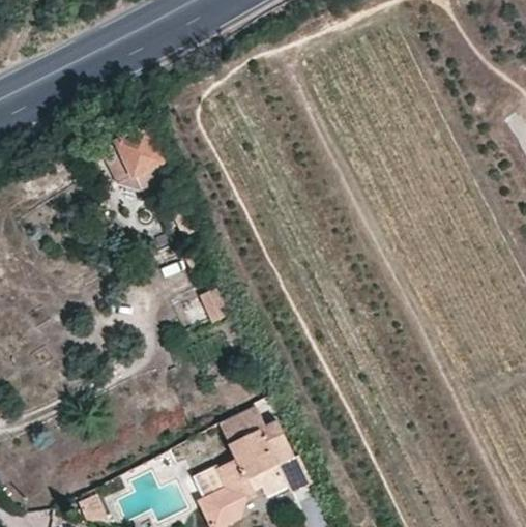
[(151,134),(106,154),(122,187),(146,196),(164,186),(168,195),(178,191),(151,134)]
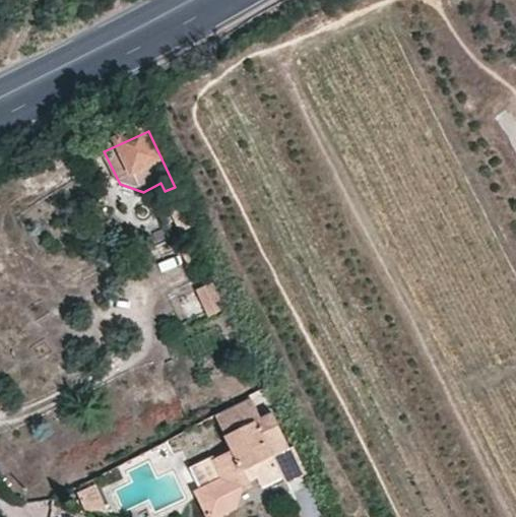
[(202,248),(179,201),(167,208),(190,256),(194,254),(202,249),(202,248)]
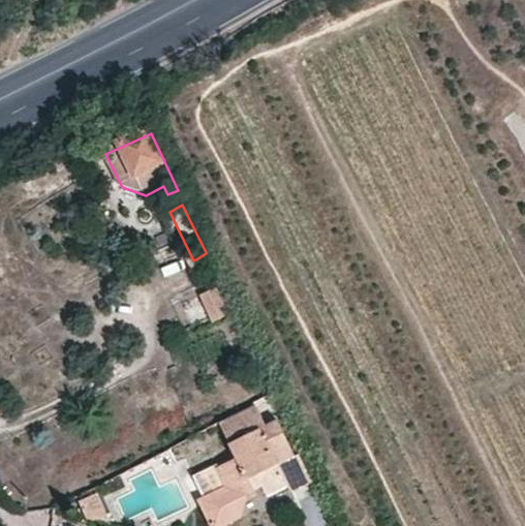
[(232,323),(218,295),(202,303),(214,331),(232,323)]
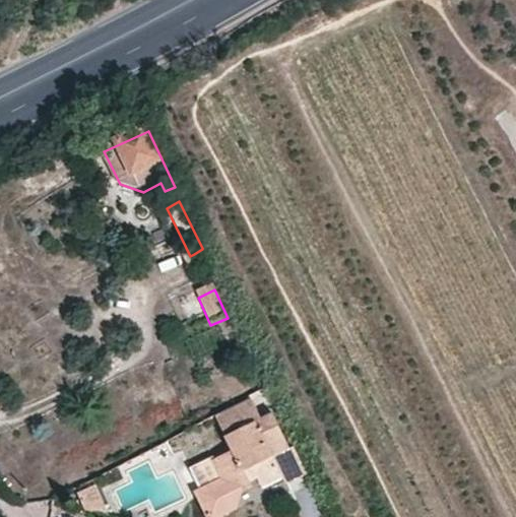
[(259,416),(250,398),(214,414),(231,450),(211,459),(219,478),(229,497),(249,487),(247,482),(256,478),(261,488),(279,478),(268,455),(286,447),(270,411),(259,416)]
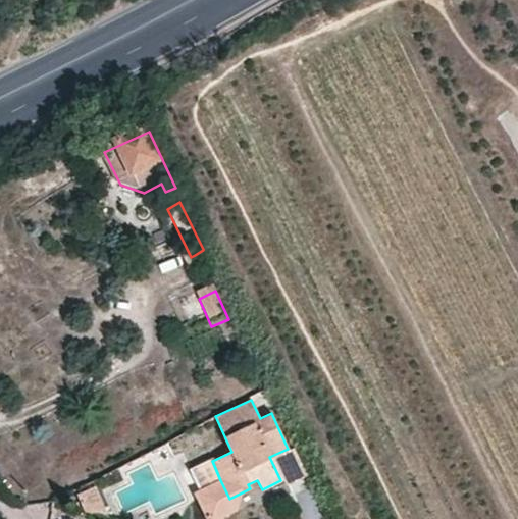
[(288,449),(269,457),(280,480),(285,488),(310,476),(296,445),(288,449)]
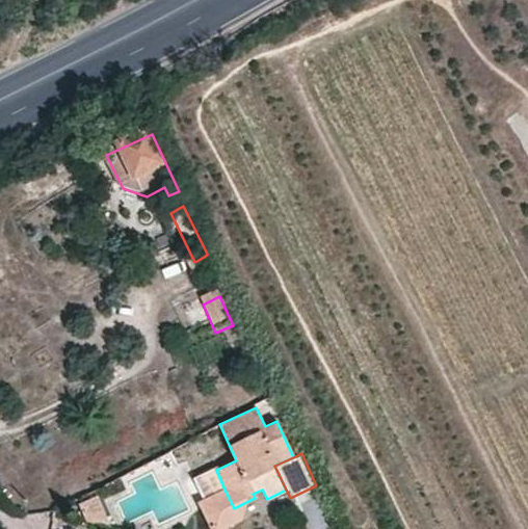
[(225,490),(216,470),(200,477),(208,497),(225,490)]
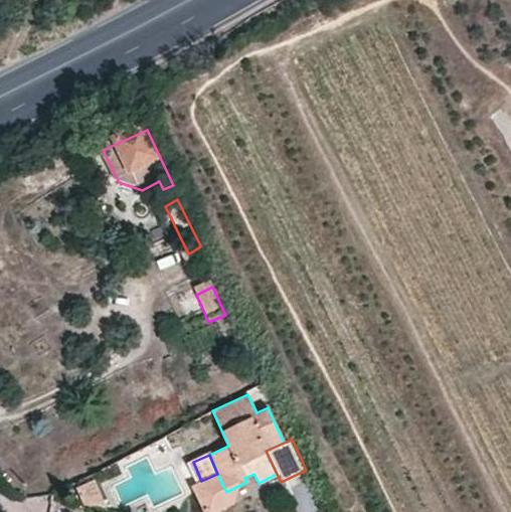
[(212,511),(231,503),(226,492),(217,474),(201,481),(192,486),(204,511),(212,511)]
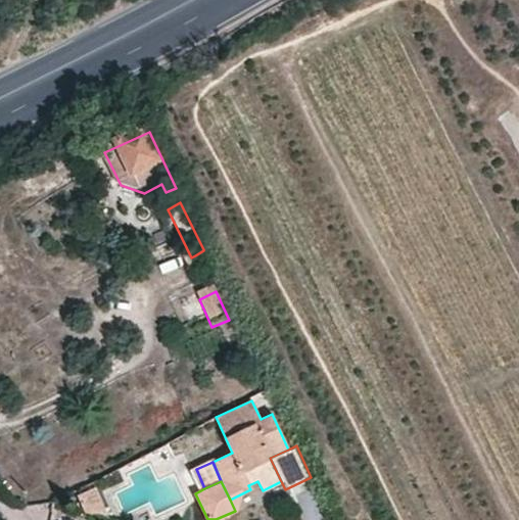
[(100,486),(81,493),(90,519),(109,512),(100,486)]
